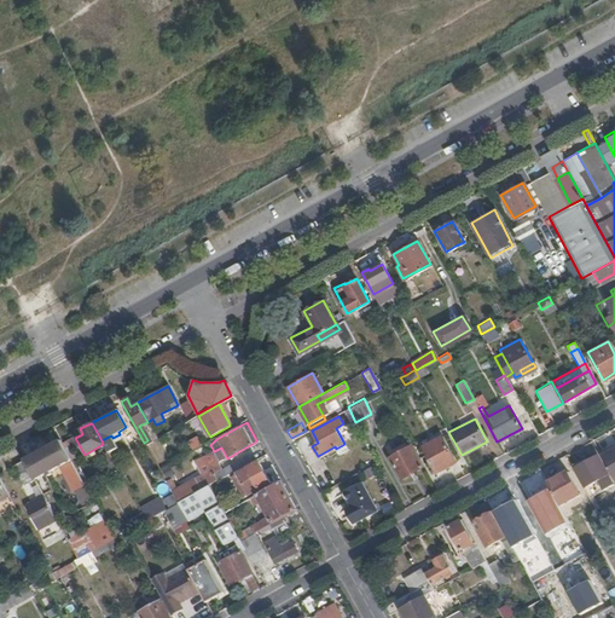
[(195,434),(185,439),(191,450),(201,444),(195,434)]
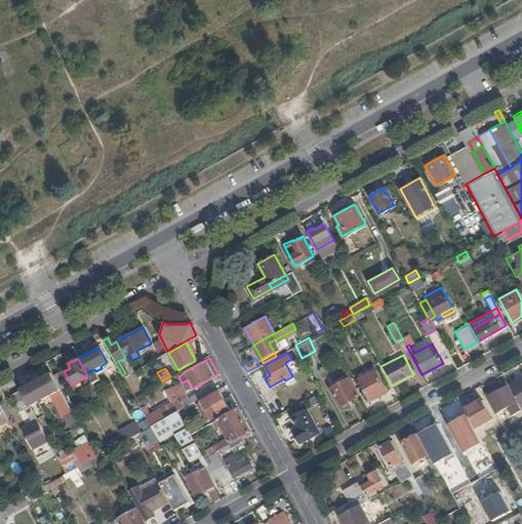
[(59,369),(51,374),(58,389),(63,387),(57,377),(63,374),(59,369)]
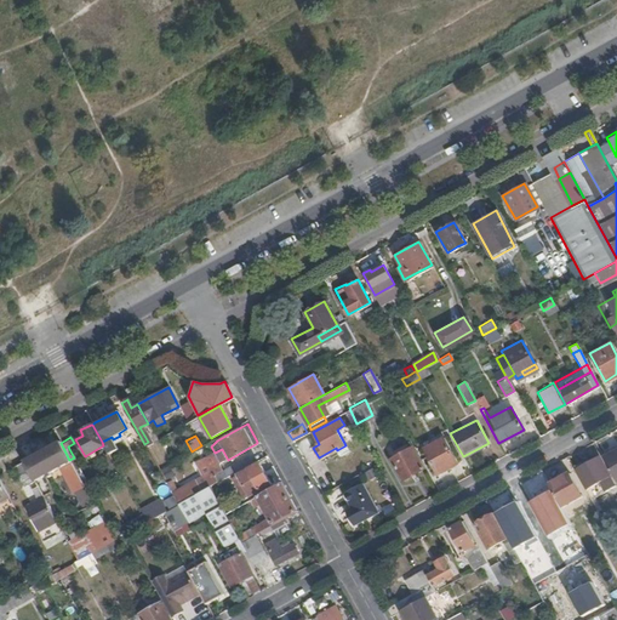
[(423,447),(438,473),(456,462),(443,437),(423,447)]
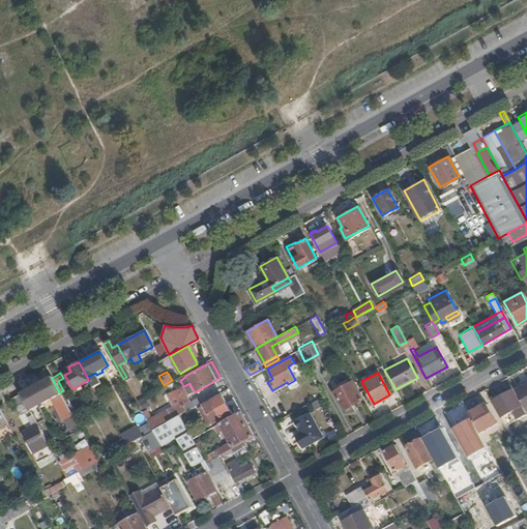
[(526,375),(510,385),(525,410),(526,408),(526,375)]
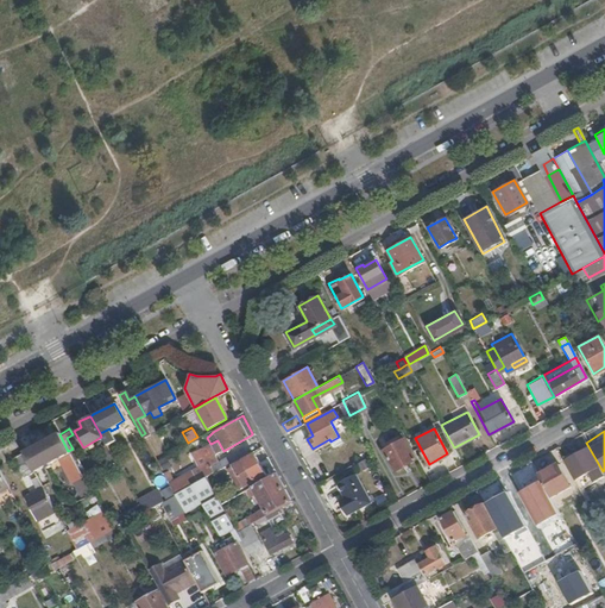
[(55,434),(21,452),(32,471),(58,457),(71,480),(82,475),(68,451),(60,434),(58,433),(55,434)]
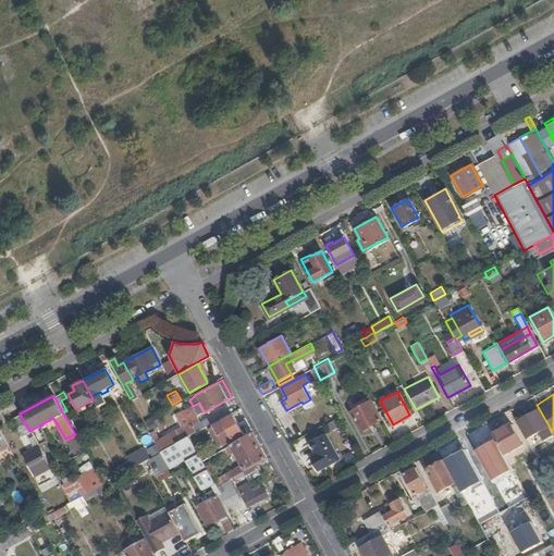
[(312,405),(310,399),(303,404),(306,409),(312,405)]
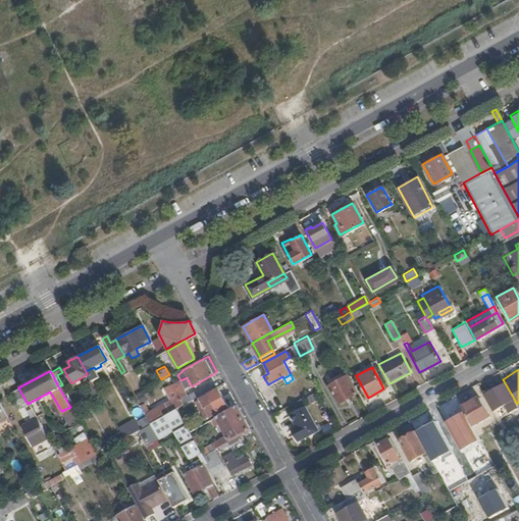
[(328,384),(339,403),(356,393),(346,375),(328,384)]
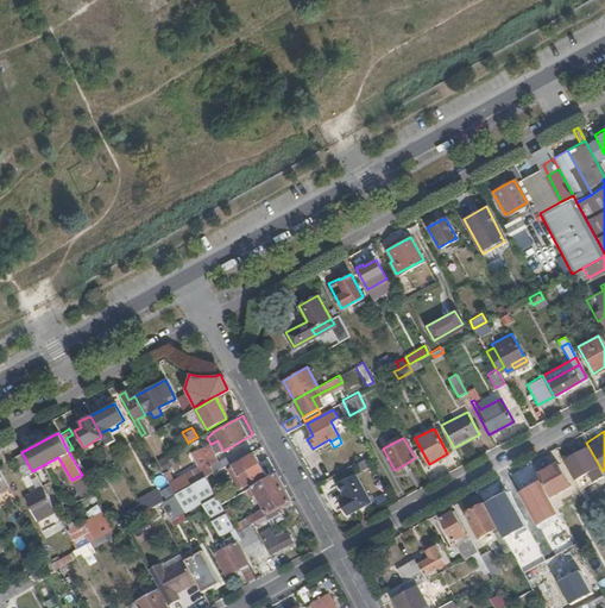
[(115,462),(106,445),(99,449),(108,465),(115,462)]
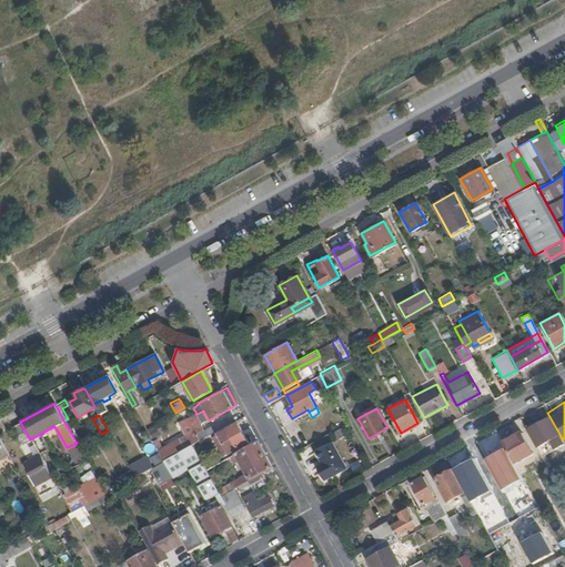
[(536,446),(535,447),(538,452),(542,449),(540,444),(556,435),(546,416),(526,428),(536,446)]
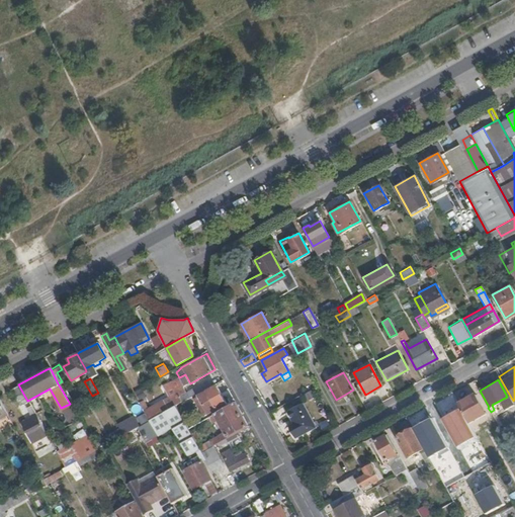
[(27,401),(18,384),(10,390),(18,406),(22,404),(29,417),(20,422),(30,440),(45,433),(27,401)]
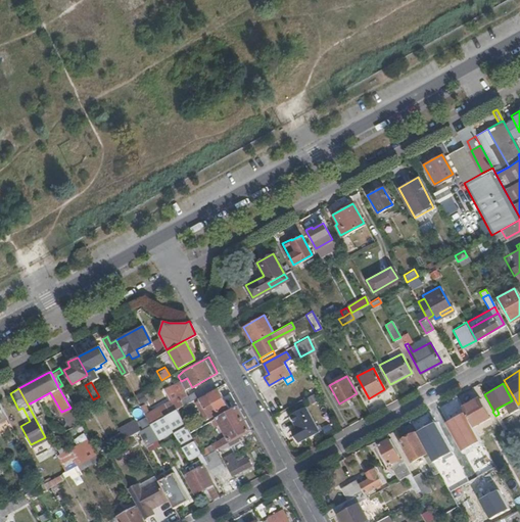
[(194,402),(203,419),(227,407),(217,389),(194,402)]
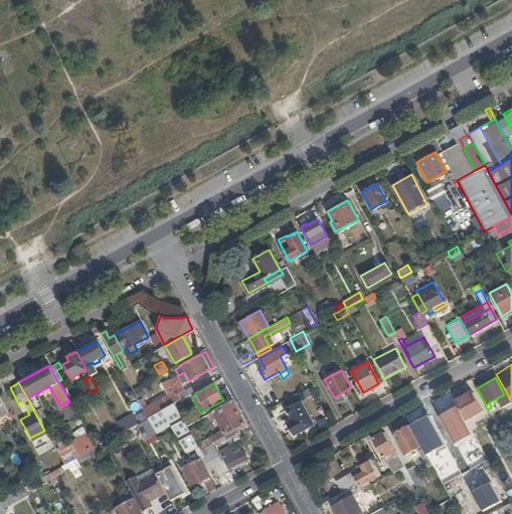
[(174,391),(142,408),(147,418),(153,414),(173,403),(179,400),(177,396),(179,395),(177,391),(175,393),(174,391)]
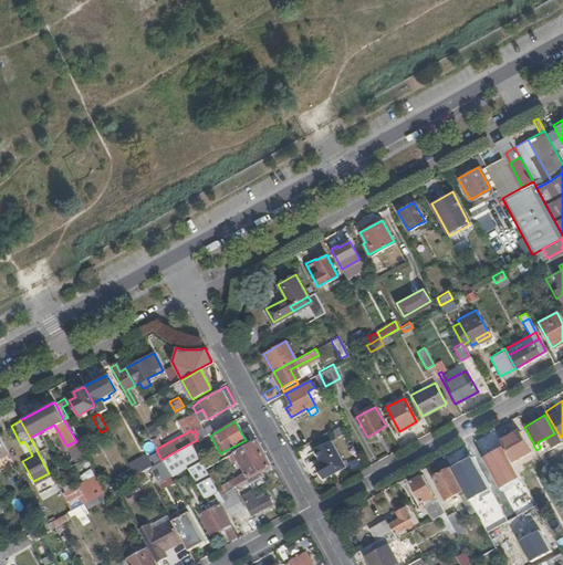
[(518,430),(499,440),(511,462),(530,451),(518,430)]
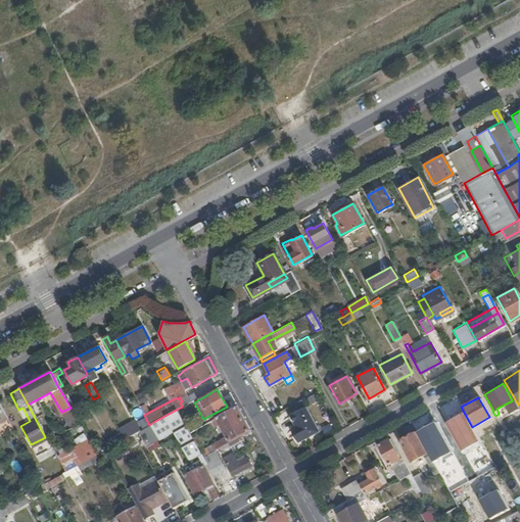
[(245,424),(236,407),(209,421),(213,426),(219,423),(222,429),(220,430),(221,433),(224,431),(226,436),(199,452),(200,454),(201,457),(203,457),(214,451),(227,443),(238,436),(249,431),(245,424)]
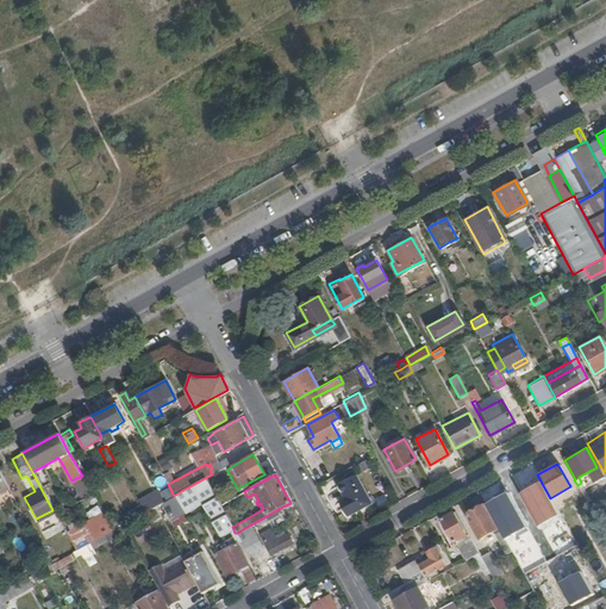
[(339,502),(347,515),(370,502),(355,474),(337,484),(345,499),(339,502)]
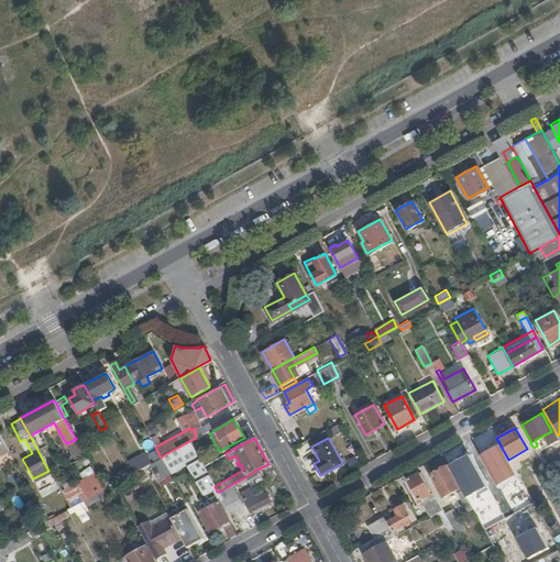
[(167,453),(161,458),(169,474),(185,465),(202,496),(211,491),(216,488),(215,486),(211,481),(206,471),(202,465),(189,441),(167,453)]
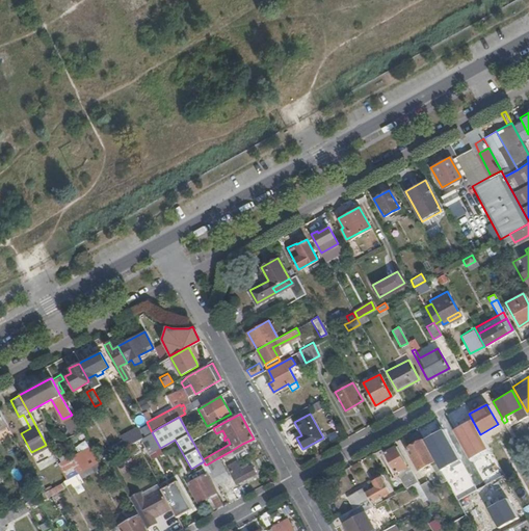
[(125,444),(150,434),(146,423),(121,432),(125,444)]
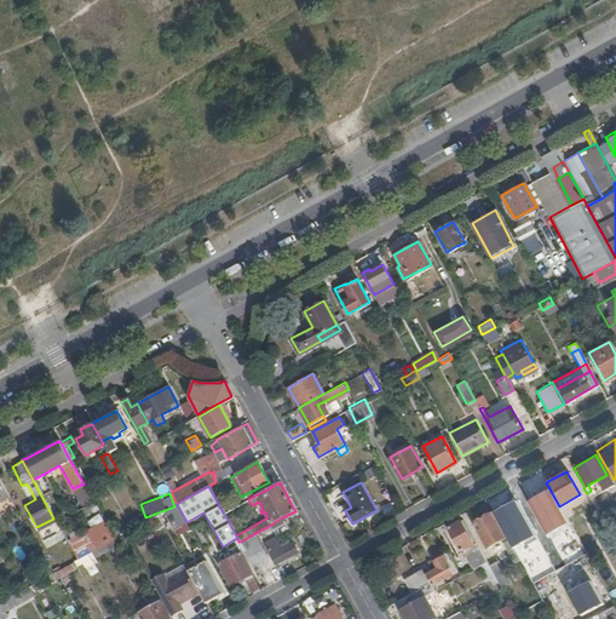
[(162,510),(173,534),(186,528),(176,504),(162,510)]
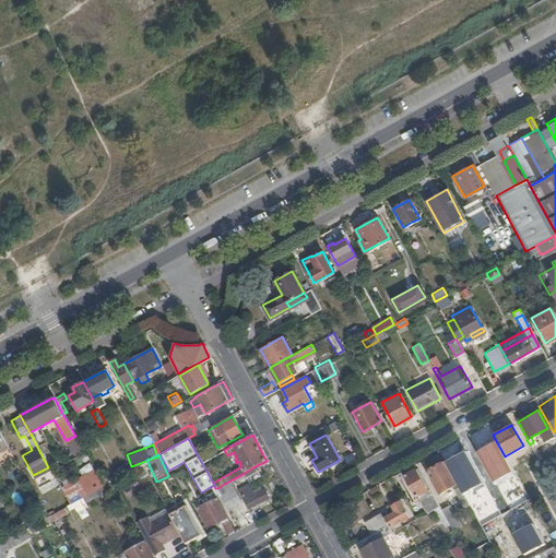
[(457,484),(444,462),(427,471),(439,494),(457,484)]
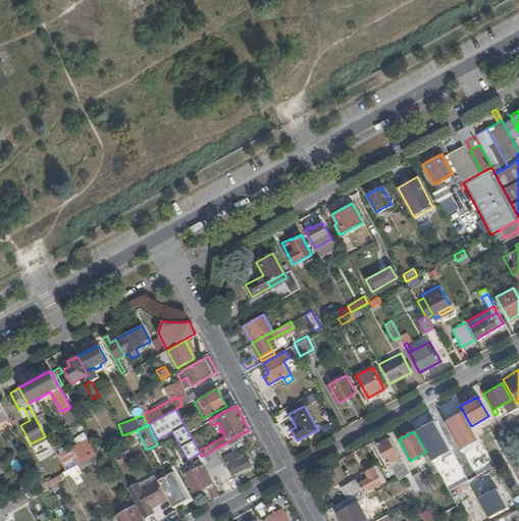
[(110,446),(122,438),(119,433),(107,440),(110,446)]
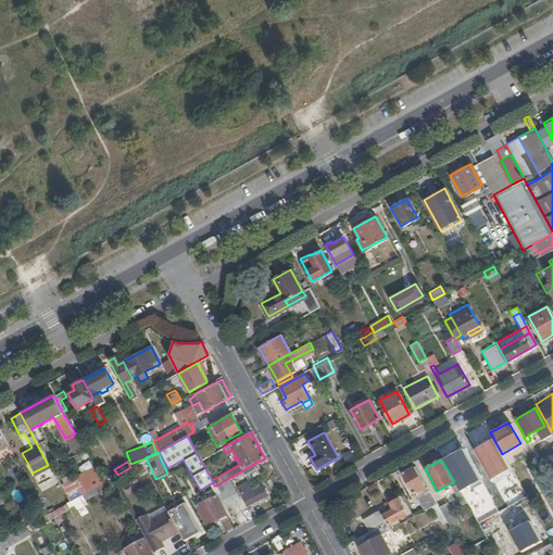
[(145,471),(139,463),(134,465),(133,466),(138,475),(145,471)]
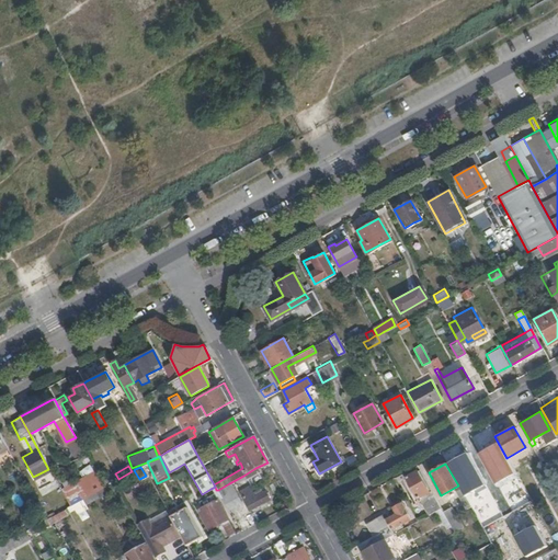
[(211,467),(205,469),(211,479),(216,477),(211,467)]
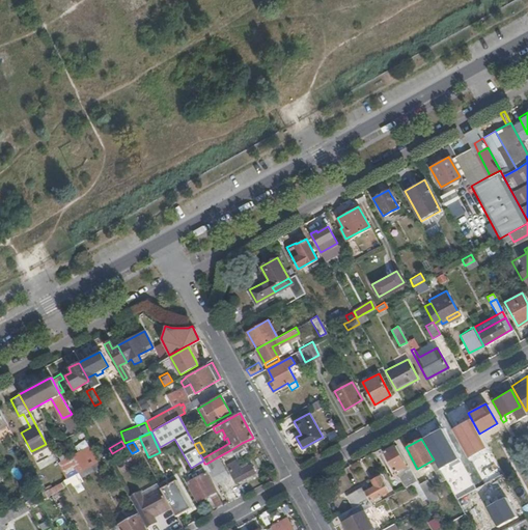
[(247,451),(242,443),(230,450),(234,458),(247,451)]
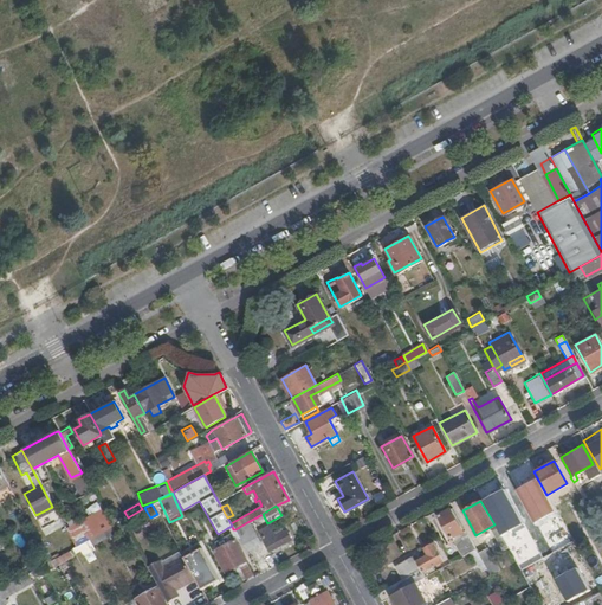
[(476,548),(452,507),(438,515),(451,538),(455,544),(460,541),(463,540),(470,552),(476,548)]
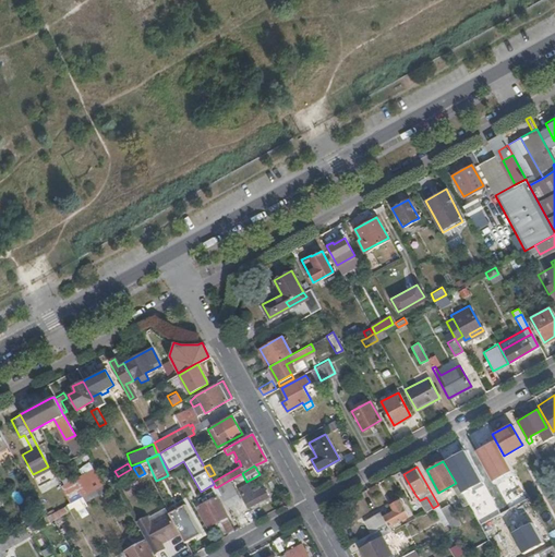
[(94,489),(103,485),(98,479),(93,468),(59,486),(69,504),(81,497),(94,489)]
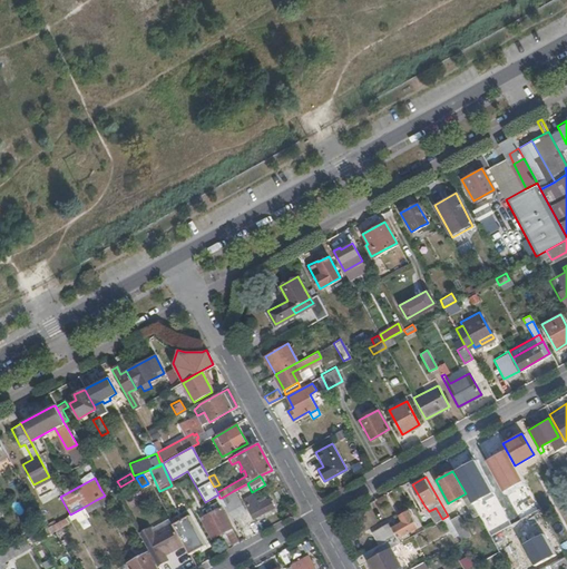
[(105,496),(115,490),(117,488),(114,481),(100,489),(105,496)]
